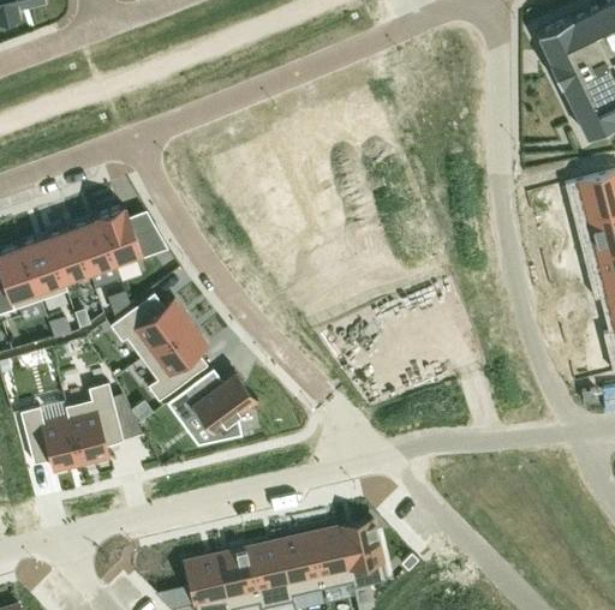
[(42,5),(41,0),(0,0),(0,18),(17,16),(16,11),(42,5)]
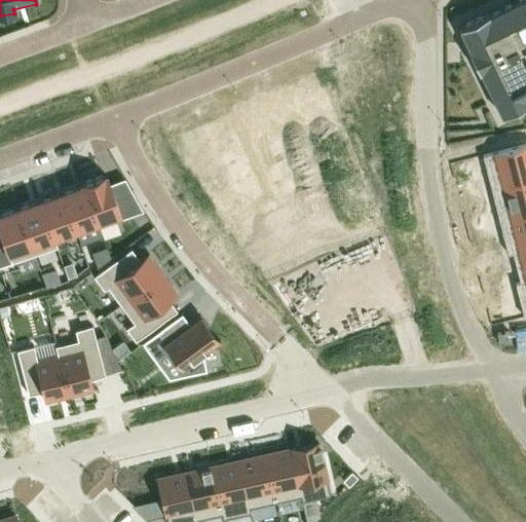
[(486,15),(458,29),(470,51),(467,52),(478,75),(480,75),(501,119),(525,107),(525,0),(523,0),(487,19),(486,15)]
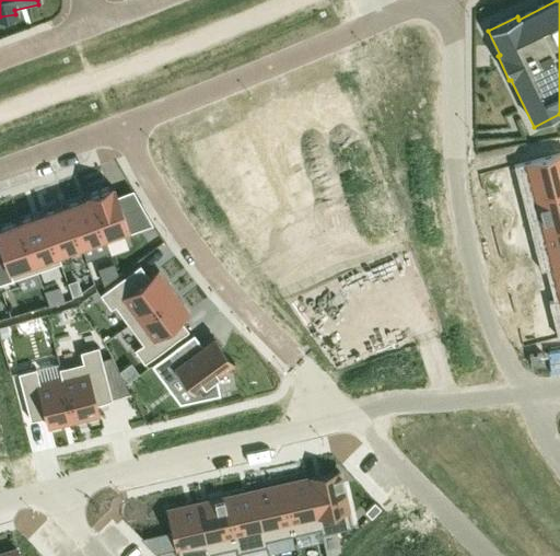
[(559,157),(523,165),(531,199),(559,192),(559,157)]
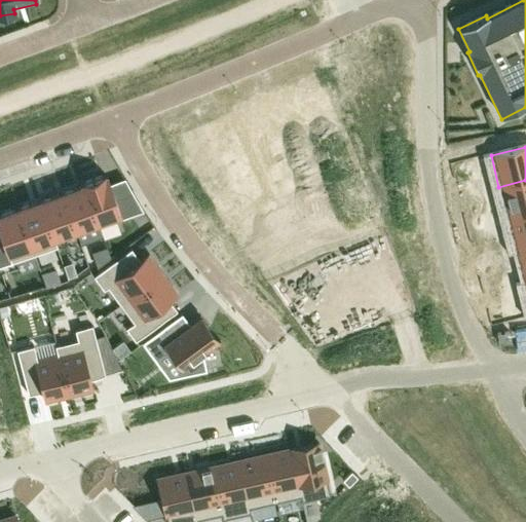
[(103,178),(82,185),(99,229),(121,221),(142,214),(130,195),(114,201),(109,186),(107,180),(104,180),(103,178)]
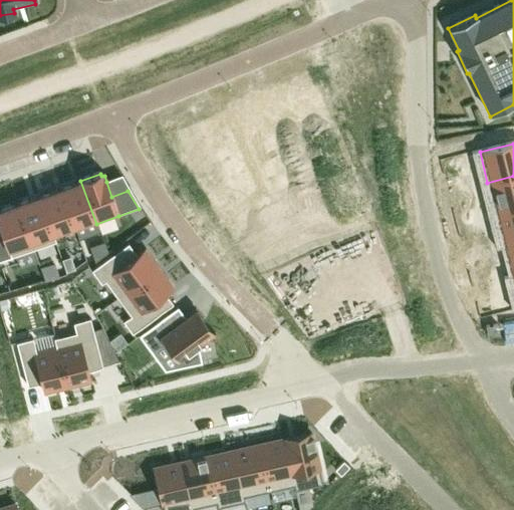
[(513,176),(487,183),(494,214),(513,209),(513,176)]
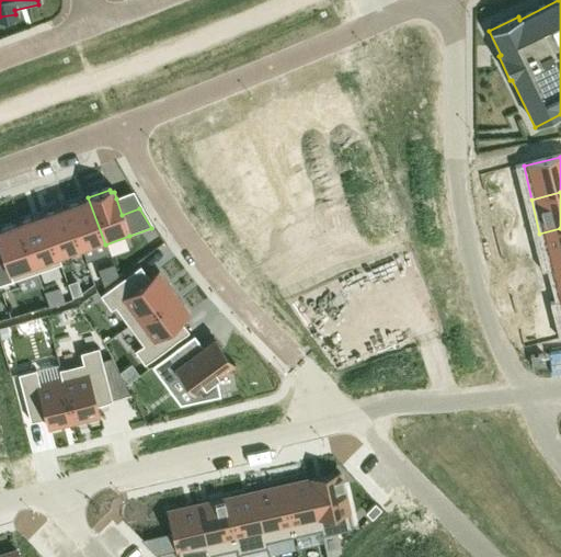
[(88,201),(66,208),(80,248),(102,240),(104,245),(105,245),(88,197),(88,199),(88,201)]
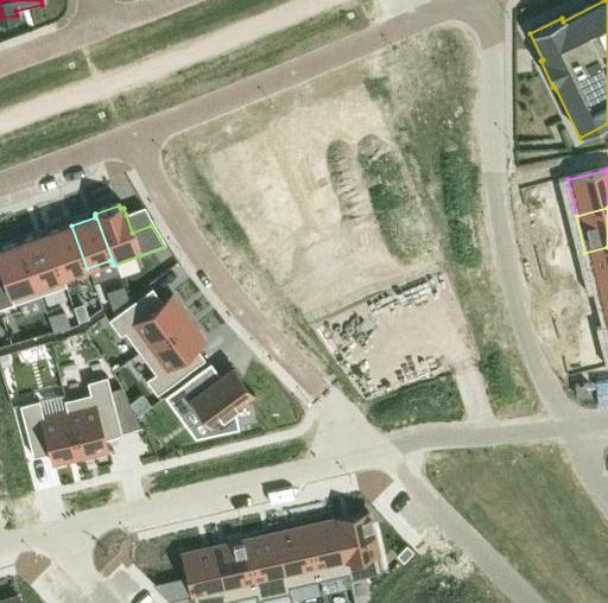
[(71,226),(45,235),(64,289),(65,289),(62,277),(87,268),(71,226)]
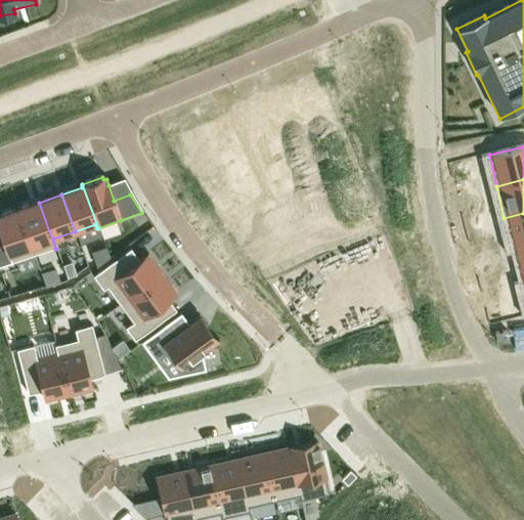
[(39,203),(17,211),(34,256),(55,249),(39,203)]
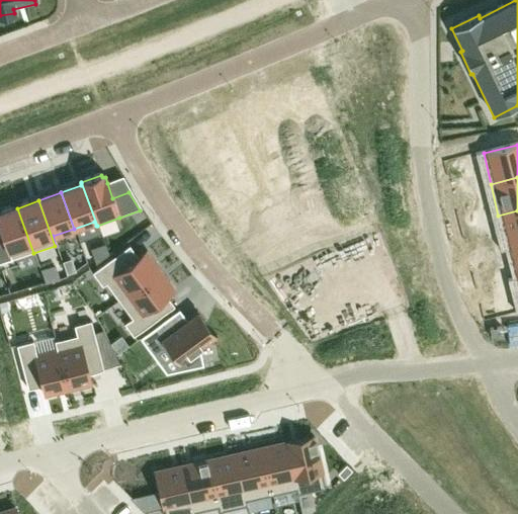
[(17,208),(0,213),(0,232),(10,261),(33,253),(17,208)]
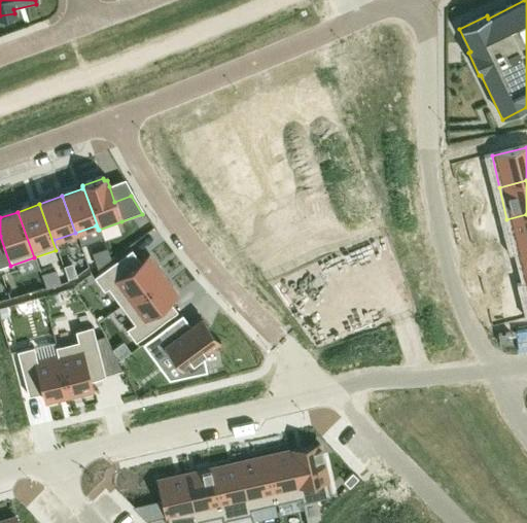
[(514,251),(526,247),(526,214),(506,219),(514,251)]
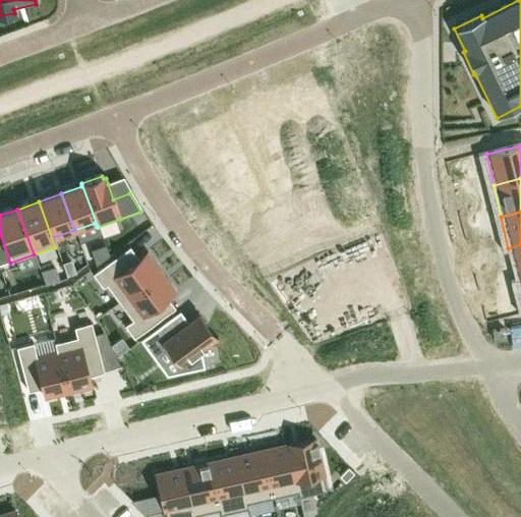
[(520,244),(508,248),(515,279),(520,277),(520,244)]
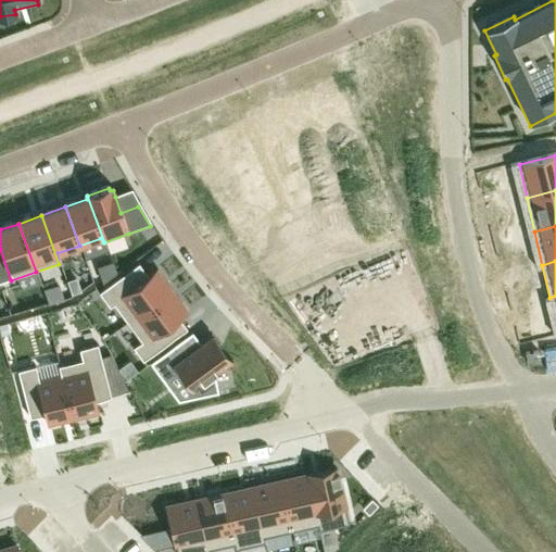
[(127,325),(171,292),(155,272),(148,278),(138,265),(99,295),(109,309),(113,306),(127,325)]
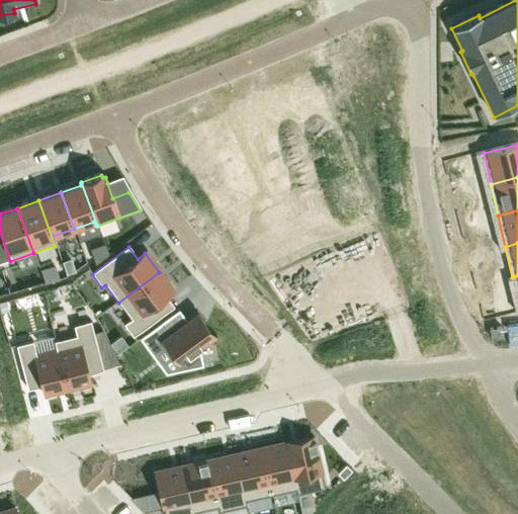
[(104,249),(96,253),(100,262),(107,257),(104,249)]
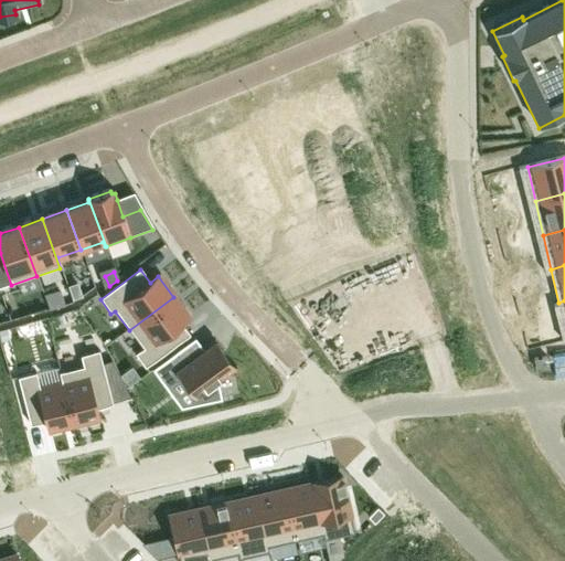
[(78,296),(73,299),(76,307),(82,304),(78,296)]
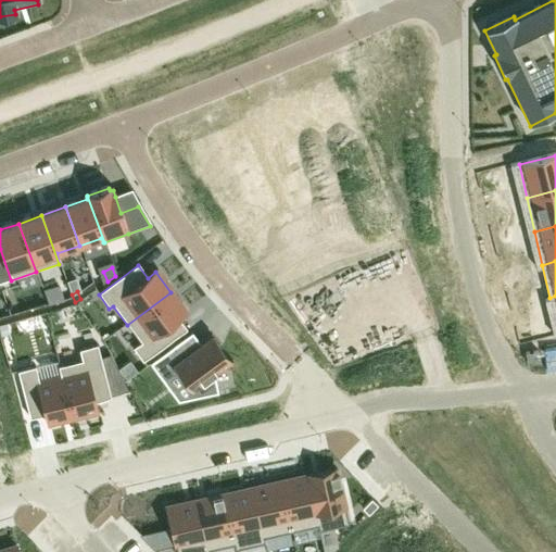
[(187,313),(171,292),(127,325),(141,343),(133,350),(142,363),(187,331),(178,320),(187,313)]
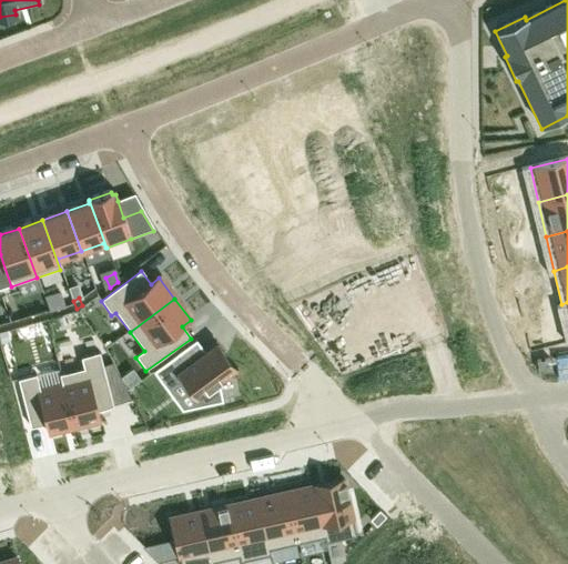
[(61,300),(49,304),(53,316),(66,313),(61,300)]
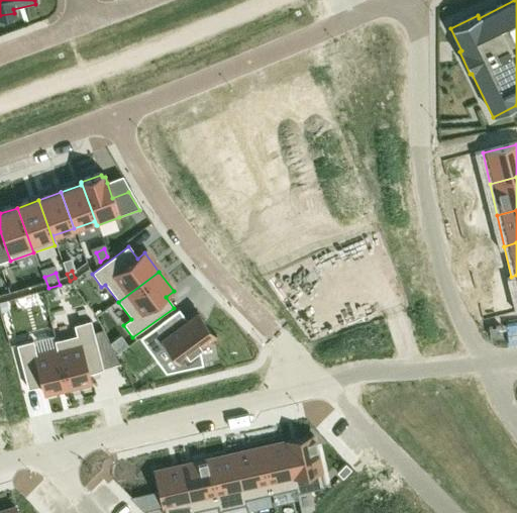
[(168,319),(139,339),(151,355),(166,345),(184,371),(202,367),(198,350),(216,337),(215,336),(214,337),(197,314),(175,329),(168,319)]
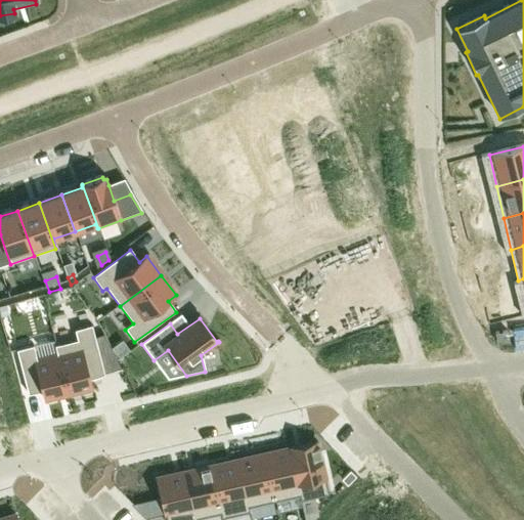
[(77,341),(54,346),(56,356),(68,396),(91,390),(89,381),(104,377),(103,375),(94,339),(91,327),(74,331),(77,341)]
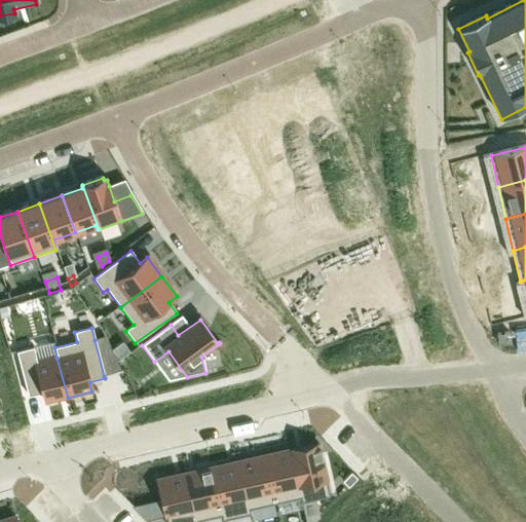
[(105,337),(95,340),(104,376),(121,372),(105,337)]
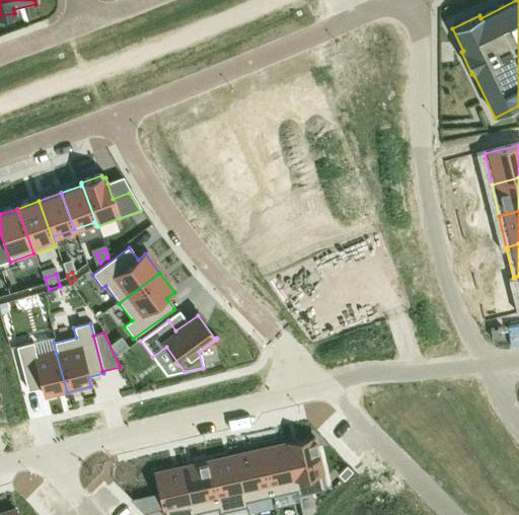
[(122,341),(113,347),(118,354),(127,348),(122,341)]
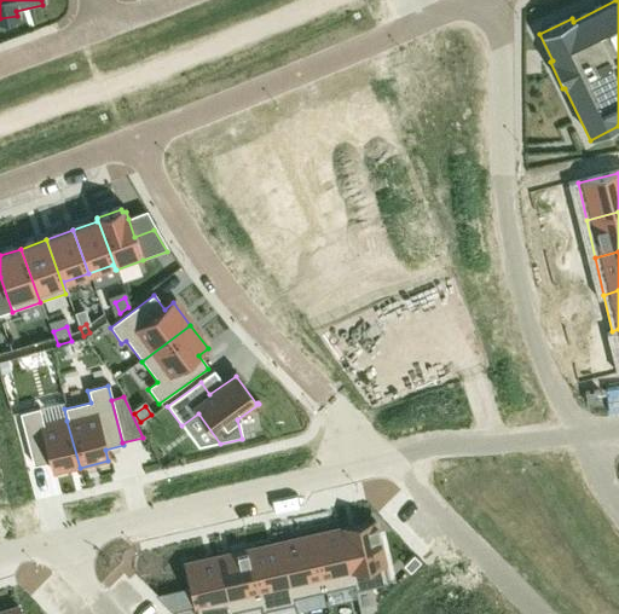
[(39,410),(19,415),(33,468),(50,463),(52,475),(80,468),(67,421),(42,427),(39,410)]
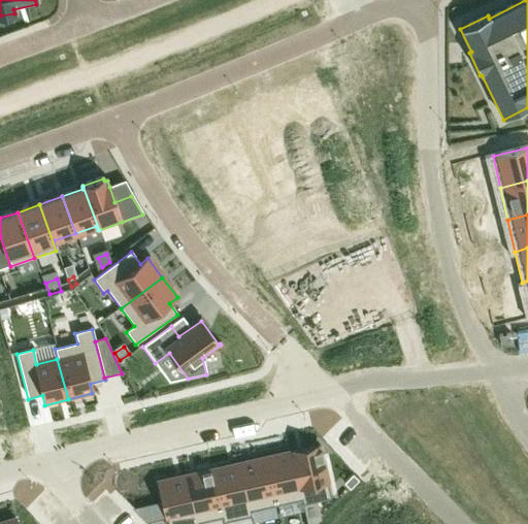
[(319,447),(292,453),(303,504),(317,501),(330,498),(322,459),(323,459),(321,450),(320,451),(319,447)]
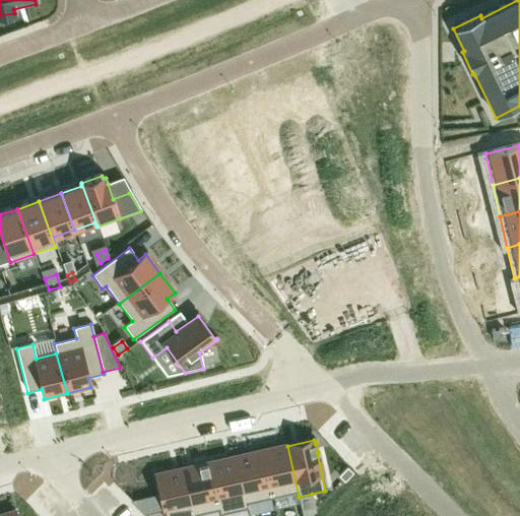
[(287,446),(261,452),(271,498),(297,492),(298,497),(299,497),(287,446)]
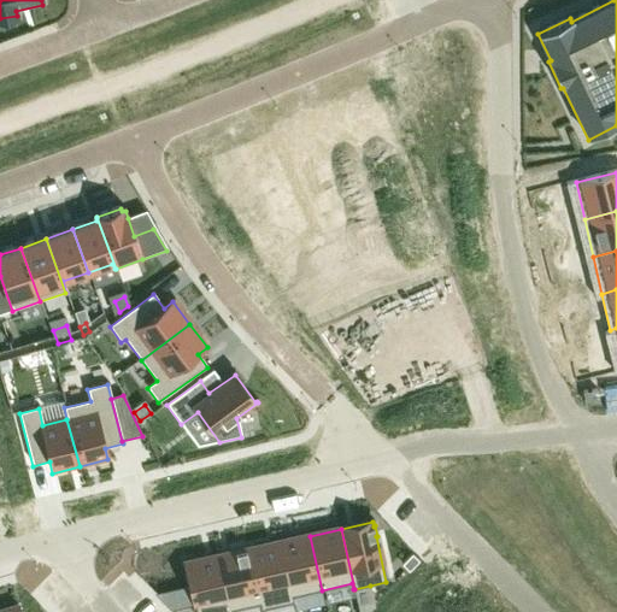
[(310,536),(278,543),(292,602),(293,602),(292,598),(322,590),(310,536)]
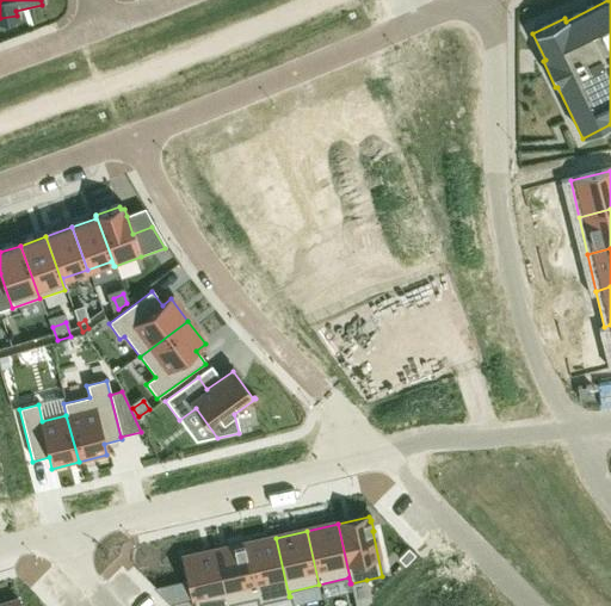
[(276,538),(246,544),(259,604),(289,597),(276,538)]
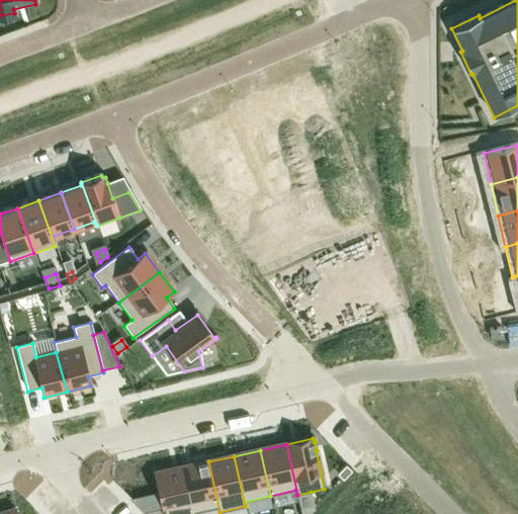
[(208,461),(181,467),(191,513),(195,513),(218,508),(219,513),(220,512),(208,461)]
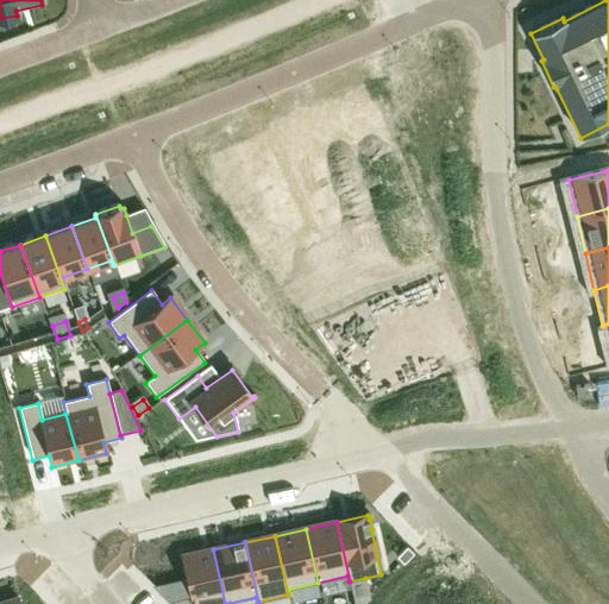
[(396,558),(403,565),(413,554),(406,547),(396,558)]
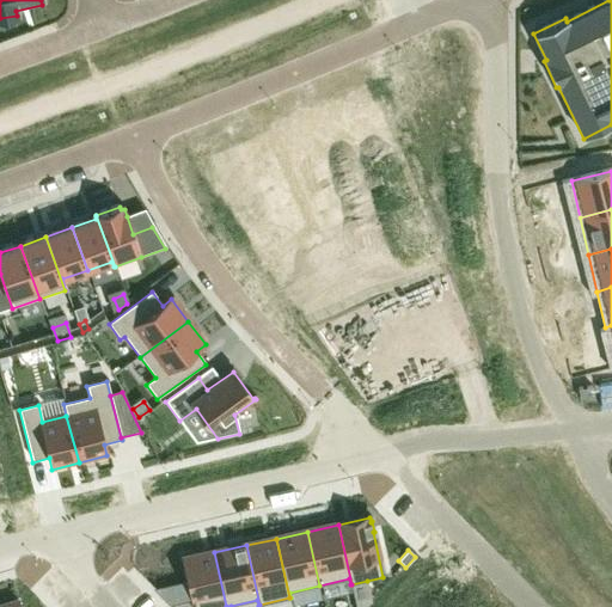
[(214,552),(183,559),(188,582),(191,599),(193,606),(226,606),(214,552)]
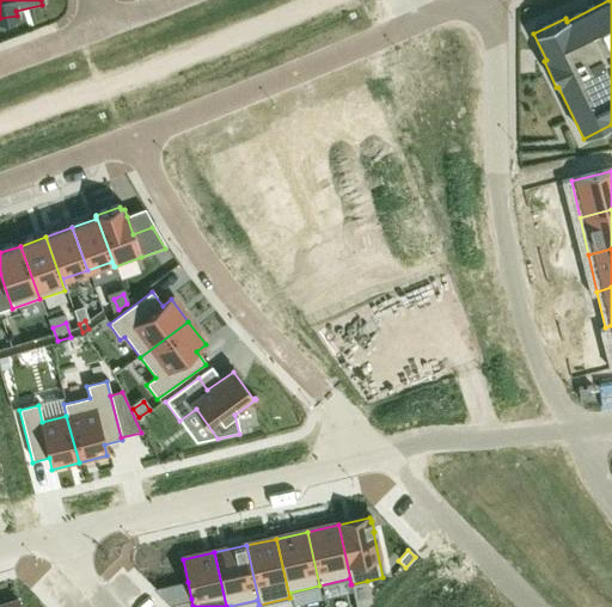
[(178,584),(154,590),(167,605),(182,601),(178,584)]
